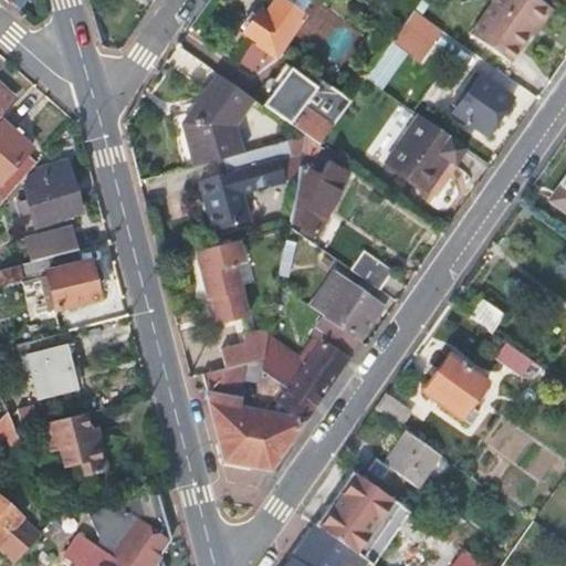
[(274,59),(303,18),(301,16),(310,1),(310,0),(276,0),(278,0),(275,0),(263,17),(257,12),(255,16),(251,12),(240,28),(245,30),(242,33),(257,43),(255,45),(274,59)]
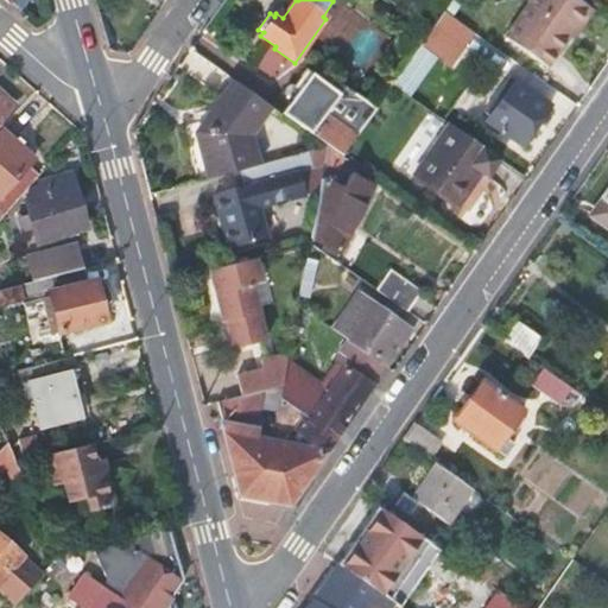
[(420,0),(436,11),(443,0),(420,0)]
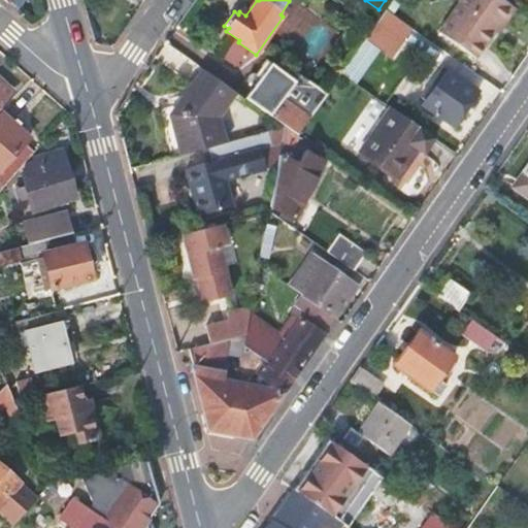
[(505,0),(460,0),(438,32),(475,58),(513,4),(505,0)]
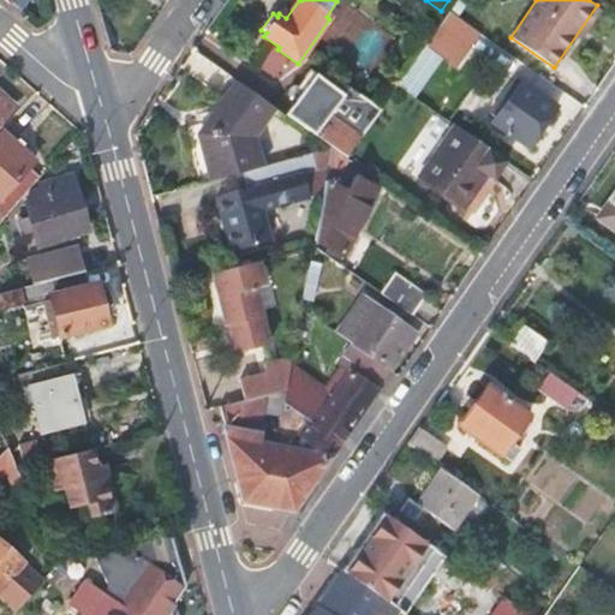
[(464,55),(481,31),(451,11),(434,35),(464,55)]
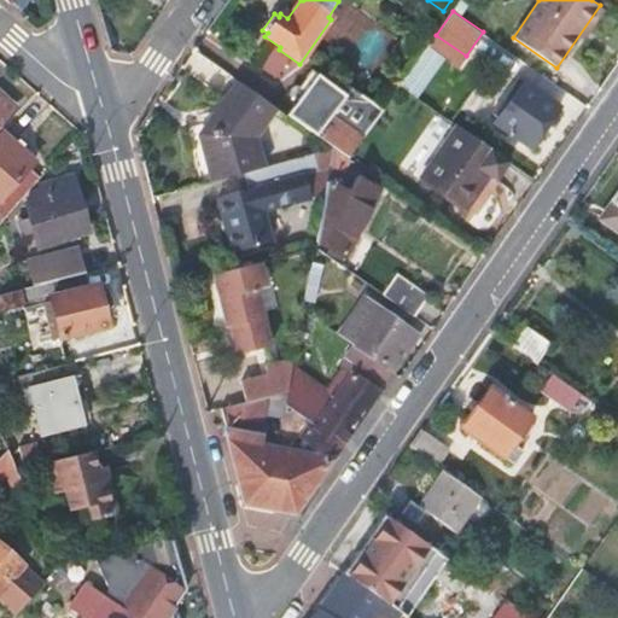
[(466,56),(436,35),(429,45),(459,66),(466,56)]
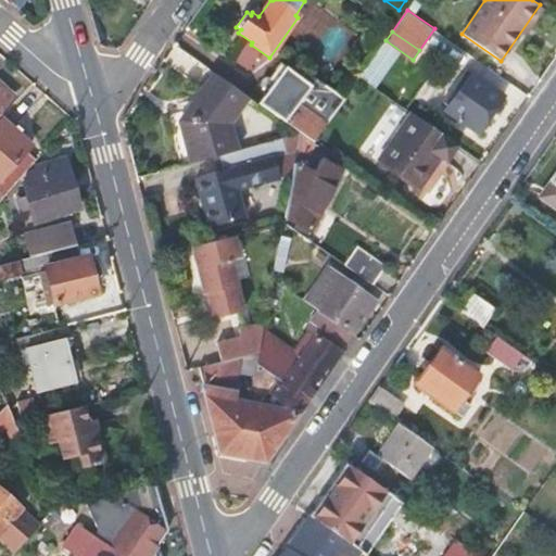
[(301,135),(314,143),(345,99),(306,73),(301,80),(286,70),(261,106),(301,135)]
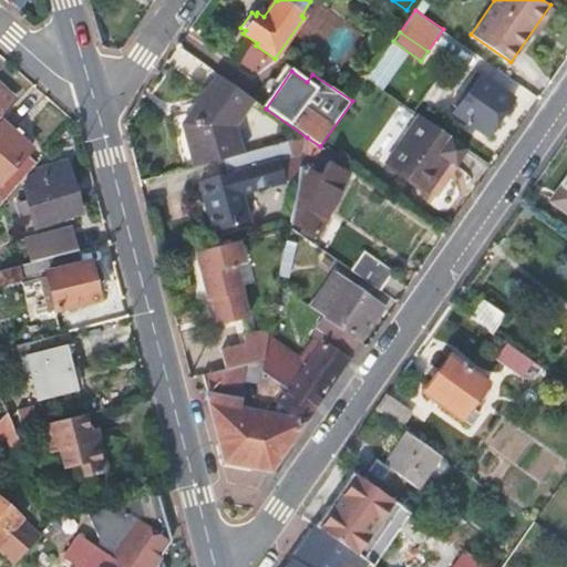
[(486,134),(513,96),(477,71),(456,103),(460,106),(456,112),(486,134)]
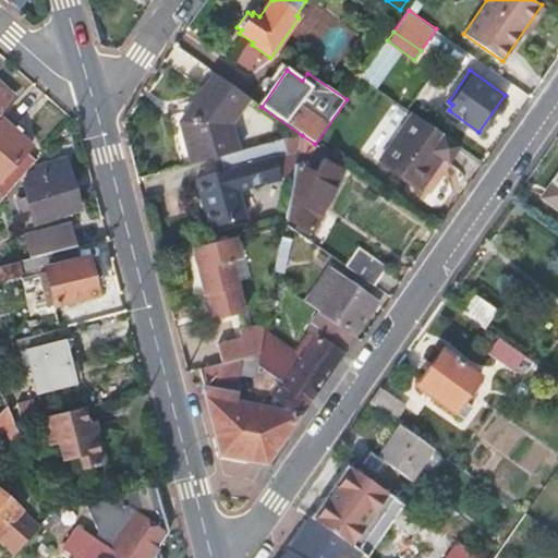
[(182,123),(194,165),(219,157),(239,153),(232,126),(251,99),(216,75),(182,123)]
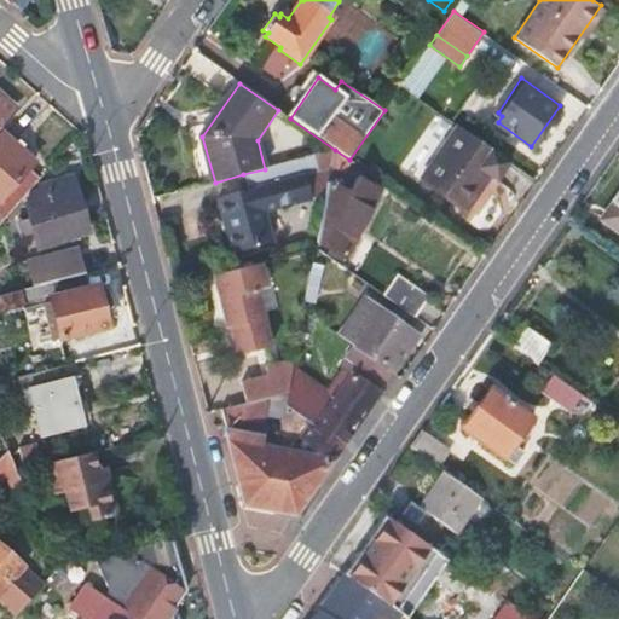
[(0,100),(0,125),(12,111),(0,100)]
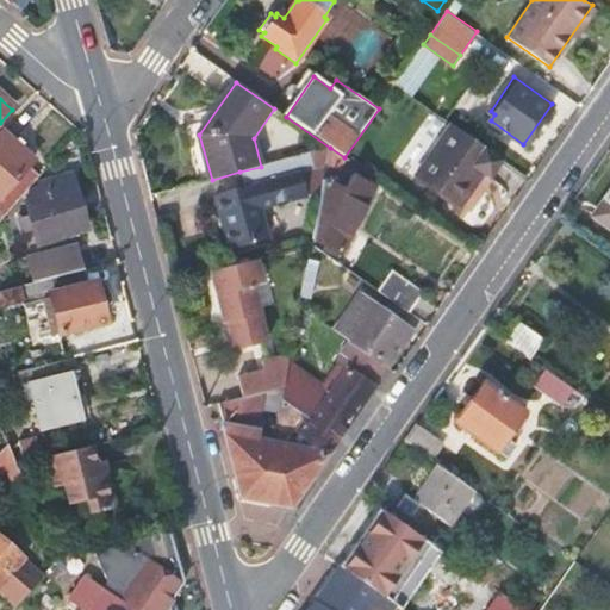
[(452,123),(415,176),(461,207),(484,173),(477,167),(490,149),(452,123)]
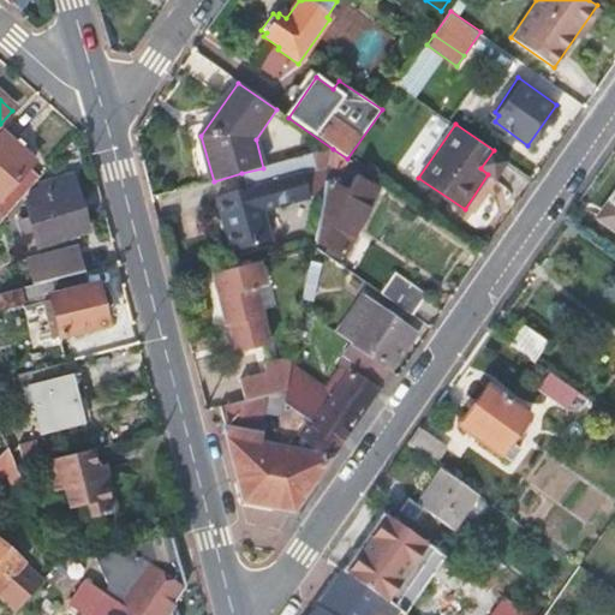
[(0,202),(9,210),(24,193),(39,178),(27,168),(31,162),(0,133),(0,202)]
